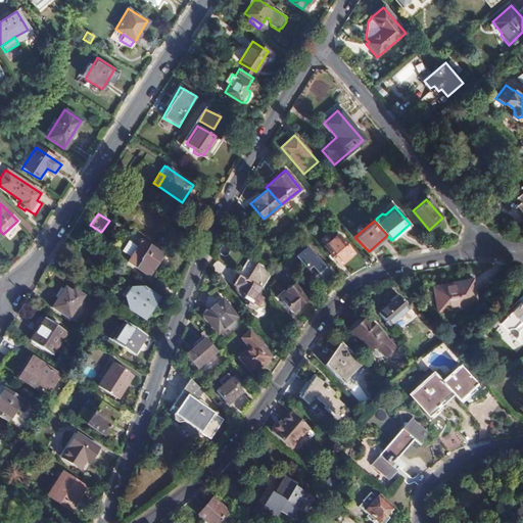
[(324,246),(339,264),(352,252),(337,234),(324,246)]
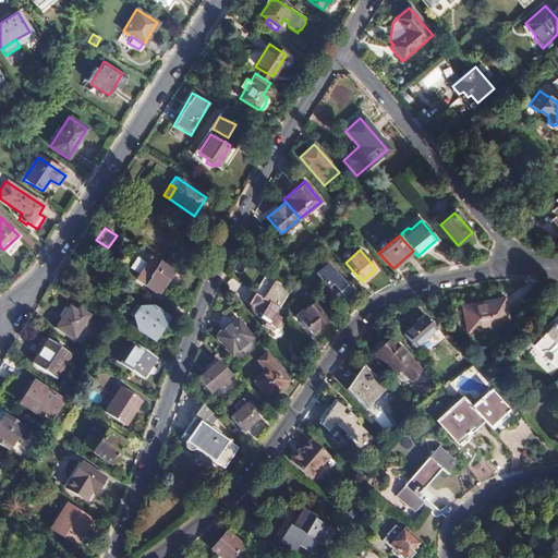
[(158,294),(173,273),(150,256),(135,279),(158,294)]
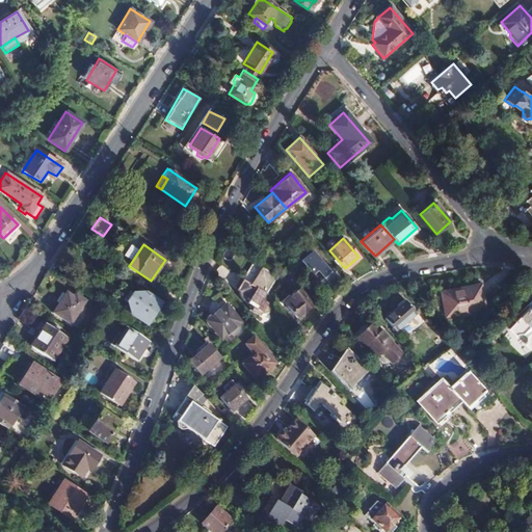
[(301,260),(304,264),(316,254),(313,250),(301,260)]
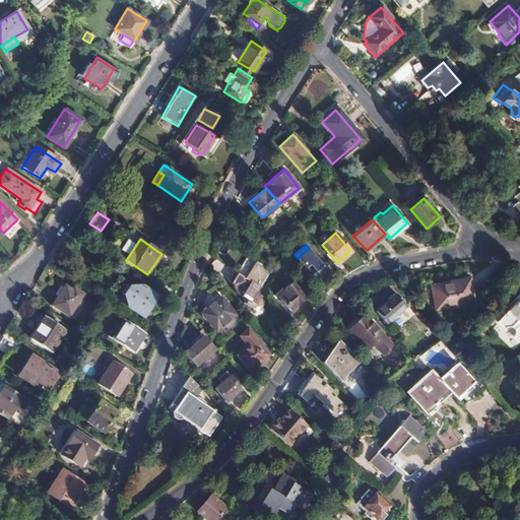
[(309,248),(298,258),(306,268),(311,264),(318,271),(313,275),(320,283),(331,274),(309,248)]
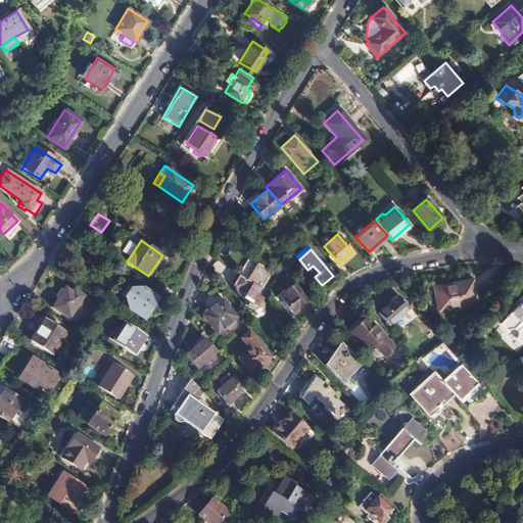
[(242,281),(251,263),(242,258),(235,274),(236,274),(229,287),(231,288),(240,284),(244,285),(245,283),(242,281)]
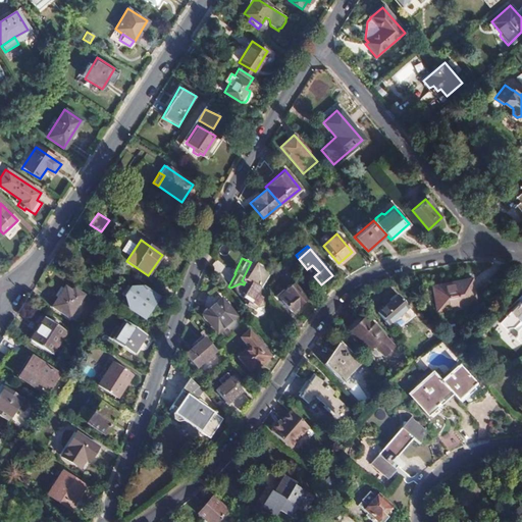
[(265,270),(251,262),(242,280),(245,282),(244,284),(240,283),(230,288),(238,298),(242,300),(241,302),(243,303),(242,305),(247,307),(247,306),(252,308),(262,305),(259,299),(260,297),(254,295),(265,270)]
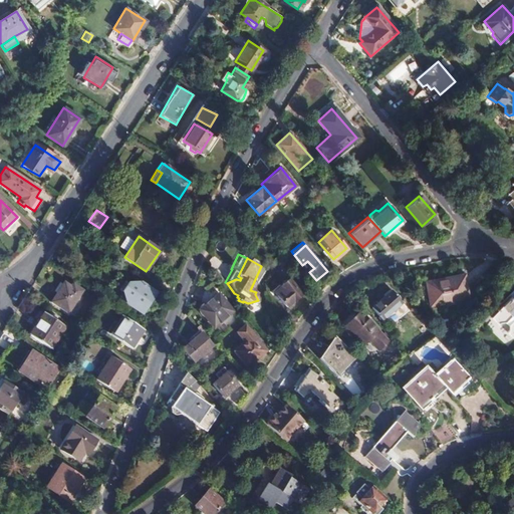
[(63,261),(58,268),(69,275),(74,267),(63,261)]
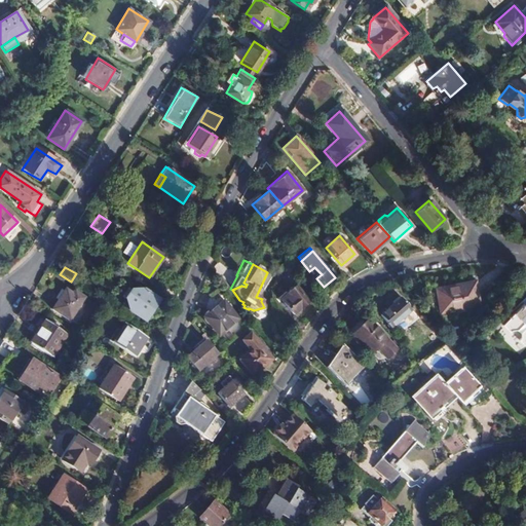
[(472,307),(468,285),(433,290),(436,312),(472,307)]
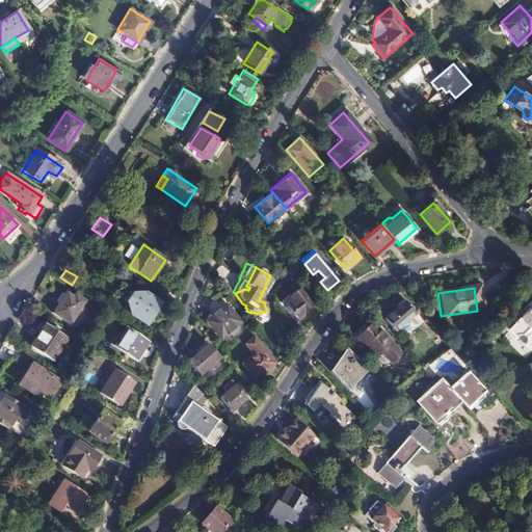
[(297,318),(312,304),(297,289),(295,292),(297,294),(293,299),(289,295),(282,301),(297,318)]
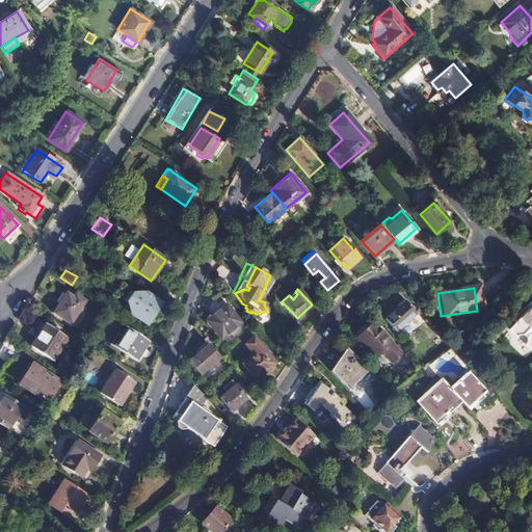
[(147,326),(161,303),(140,290),(136,297),(128,292),(123,300),(130,306),(126,313),(147,326)]
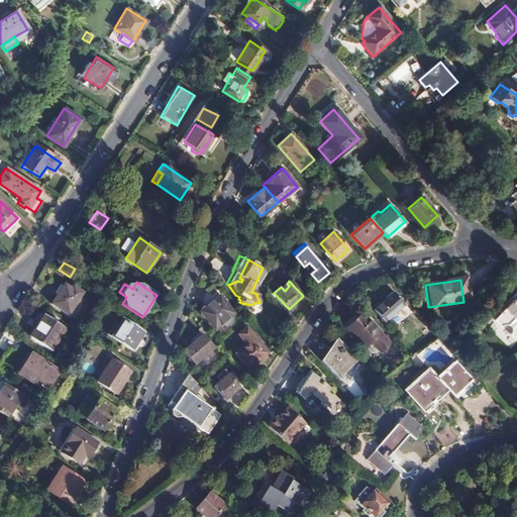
[(69,314),(84,292),(78,288),(76,292),(65,284),(52,304),(69,314)]
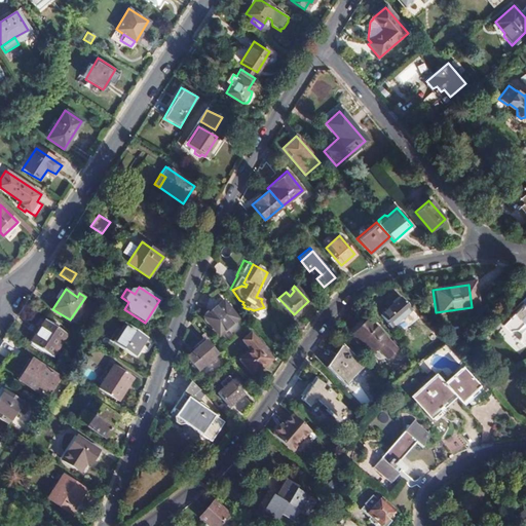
[(390,327),(411,309),(400,297),(379,315),(390,327)]
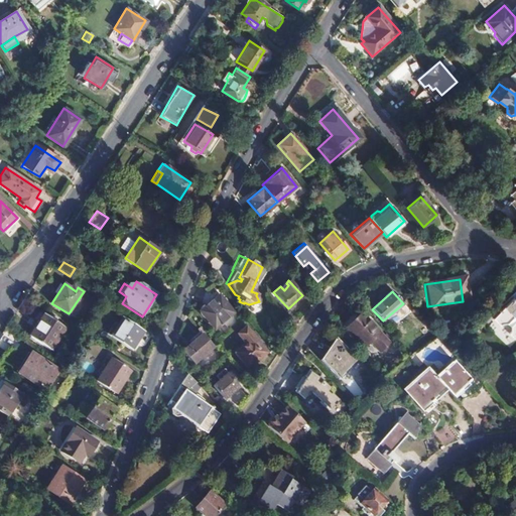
[(515,297),(496,313),(503,321),(505,320),(510,320),(513,325),(512,329),(510,331),(515,338),(515,297)]
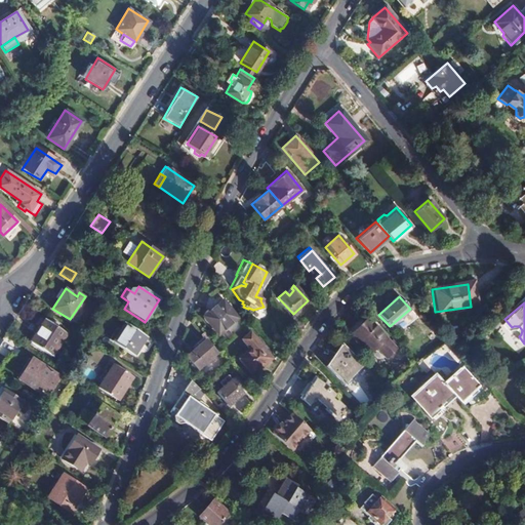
[(219,337),(239,321),(224,304),(205,320),(219,337)]
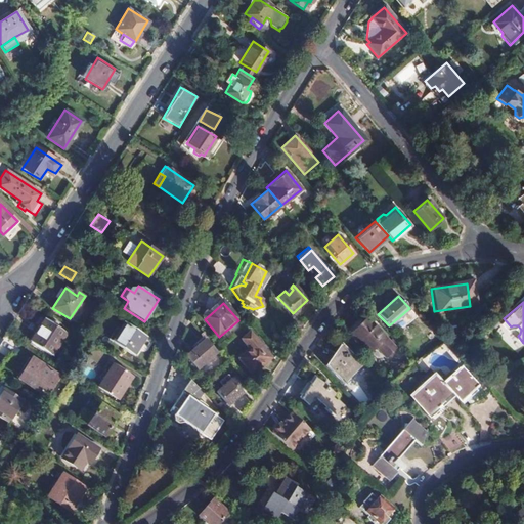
[(385,356),(394,348),(365,317),(348,335),(366,353),(375,347),(385,356)]
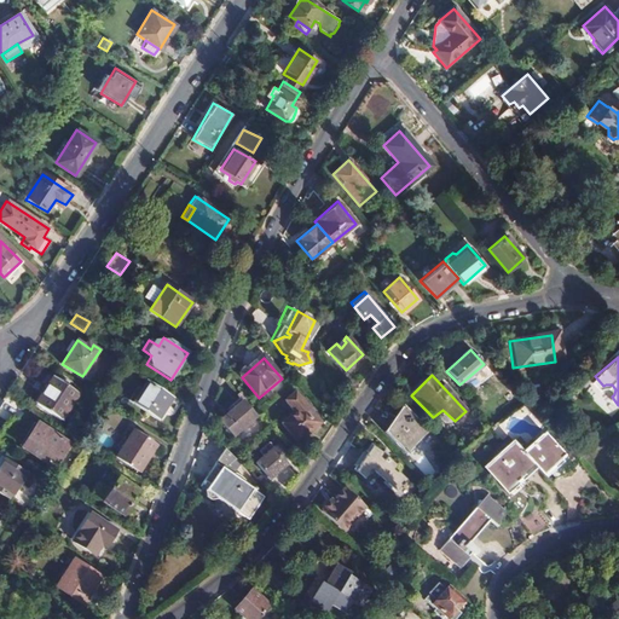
[(61,420),(79,392),(53,376),(35,404),(61,420)]
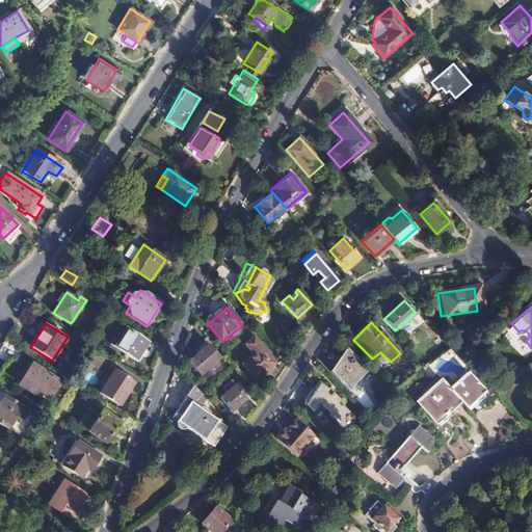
[(135,362),(149,341),(125,326),(116,340),(118,341),(114,348),(135,362)]
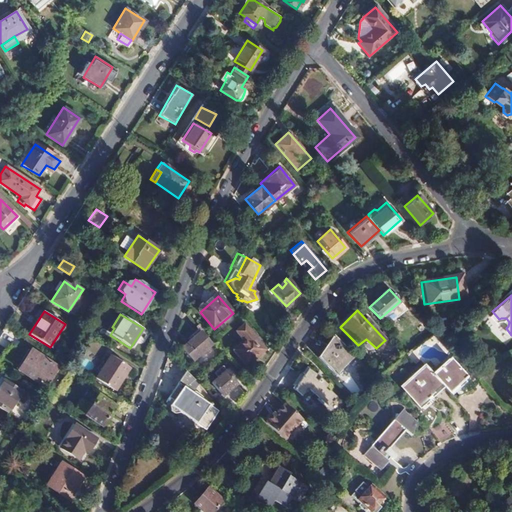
[(265,350),(243,325),(235,331),(243,340),(233,349),(247,366),(265,350)]
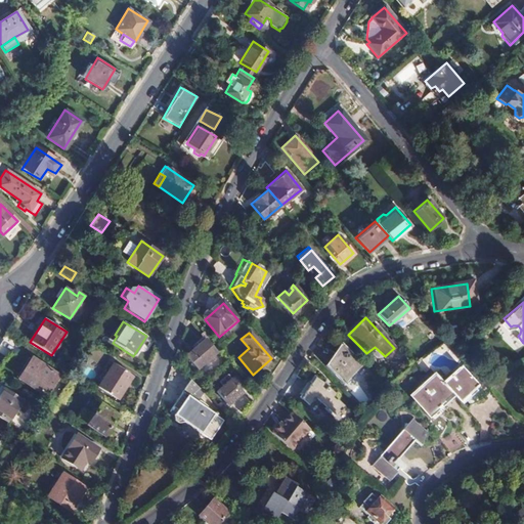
[(198,369),(216,353),(203,337),(197,343),(199,345),(185,357),(198,369)]
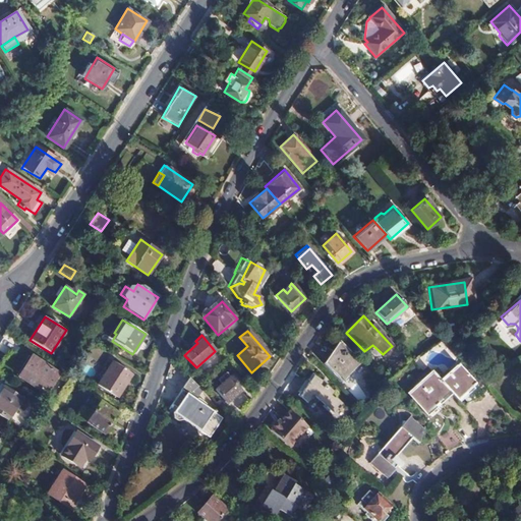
[(342,381),(361,362),(343,344),(325,363),(342,381)]
